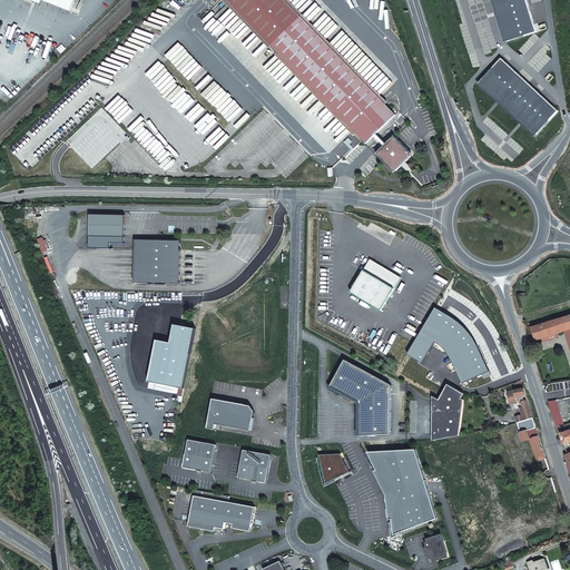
[(35,0),(39,1),(39,0),(46,0),(69,9),(72,0),(35,0)]
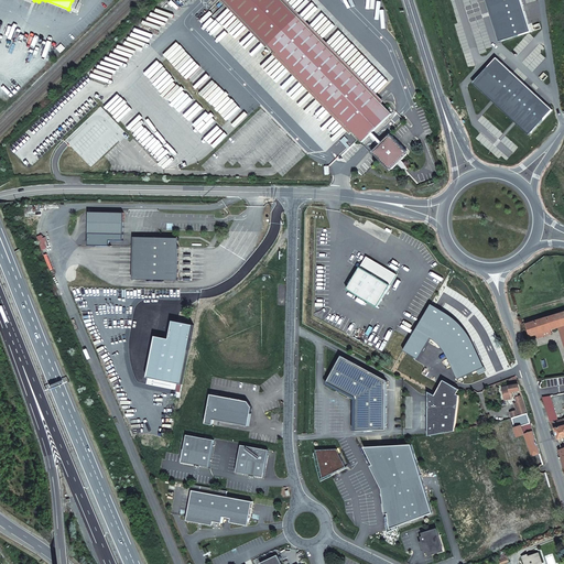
[(259,49),(296,10),(286,0),(214,0),(213,1),(259,49)]
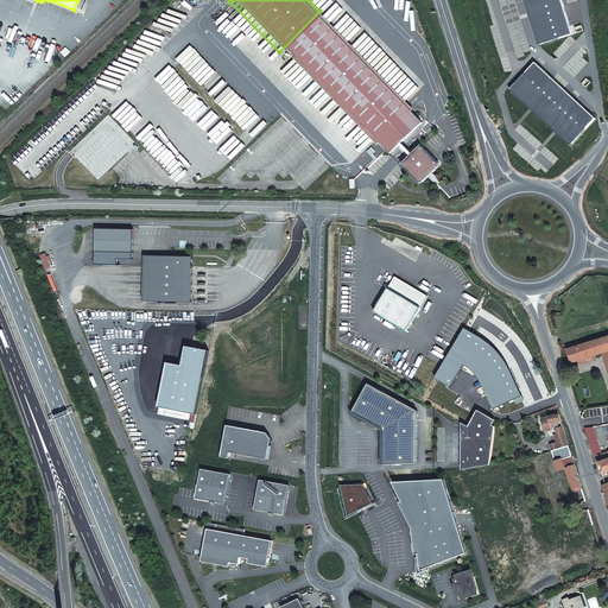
[(526,0),(524,0),(538,45),(540,44),(526,0)]
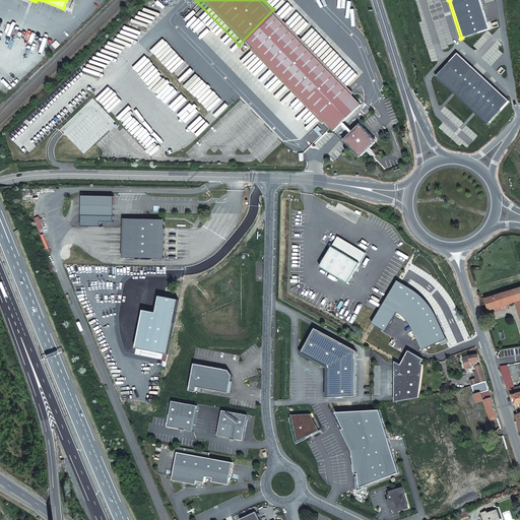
[(480,0),(450,0),(462,38),(490,29),(480,0)]
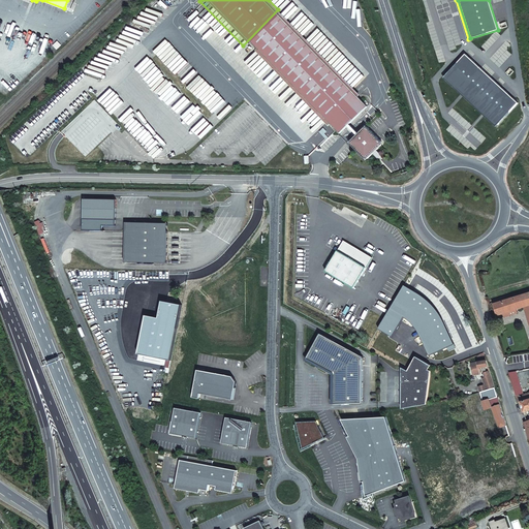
[(278,9),(243,45),(333,133),(348,118),(351,116),(368,98),(278,9)]
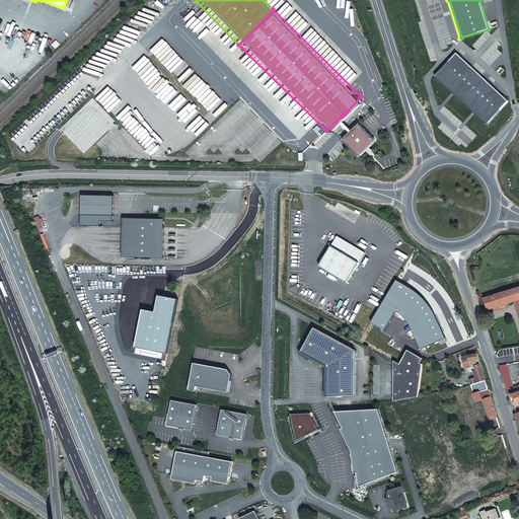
[(457,53),(437,75),(489,123),(509,101),(457,53)]
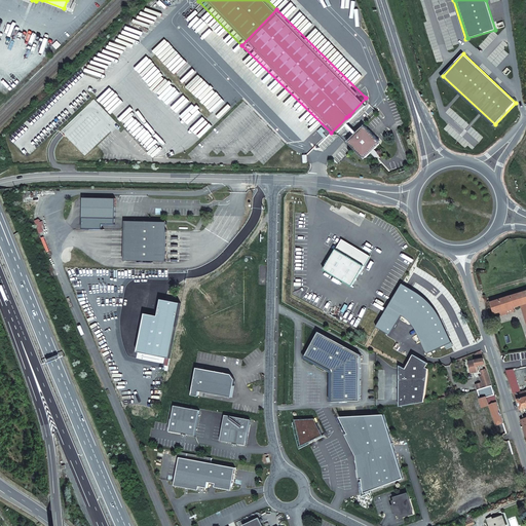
[(443,76),(442,77),(493,126),(495,124),(443,76)]
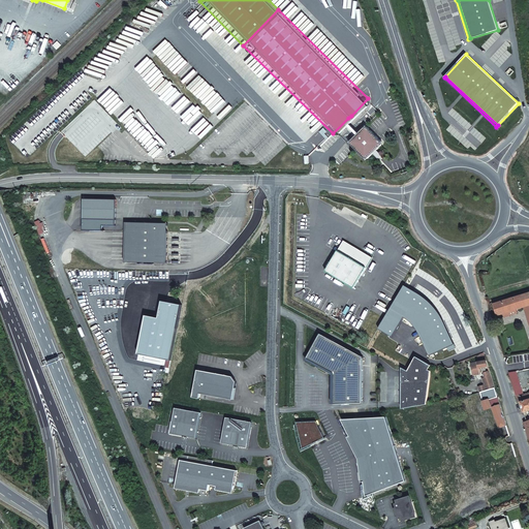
[(351,116),(348,118),(358,127),(361,125),(351,116)]
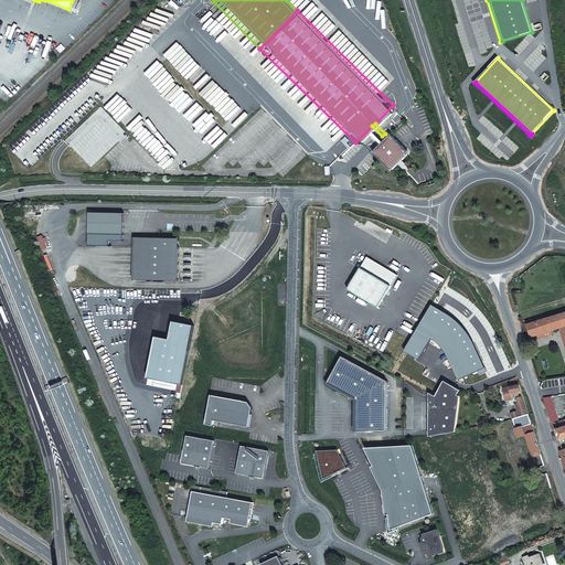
[(385,134),(382,136),(375,142),(376,150),(387,160),(394,161),(400,156),(397,153),(402,150),(404,151),(407,148),(407,141),(394,128),(388,129),(385,134)]
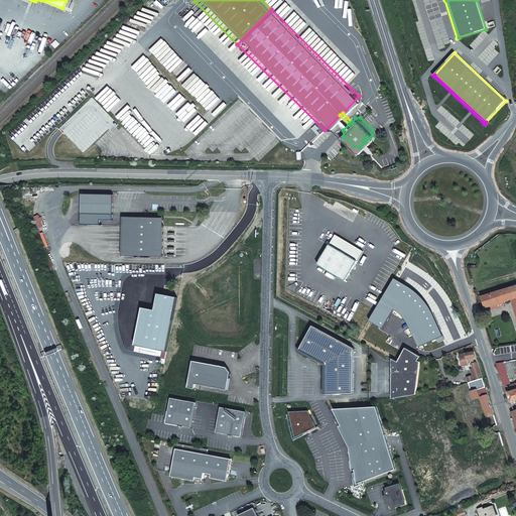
[(114,196),(83,195),(82,226),(101,226),(101,221),(114,221),(114,196)]
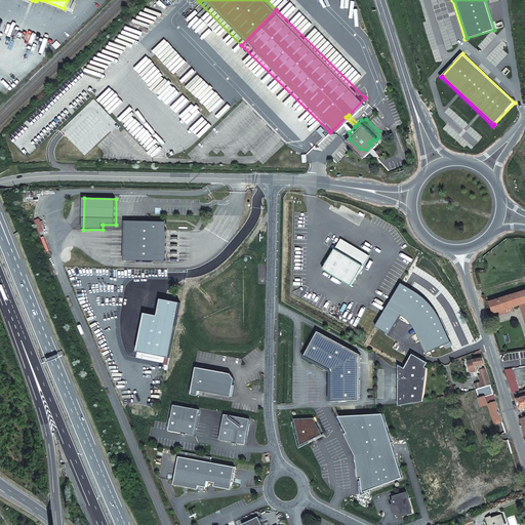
[(28,218),(33,231),(37,229),(36,227),(34,223),(36,221),(35,218),(33,219),(32,216),(28,218)]
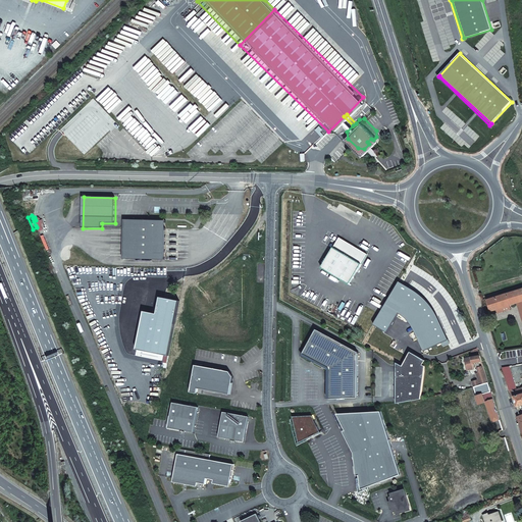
[(125,220),(124,259),(166,260),(167,221),(125,220)]
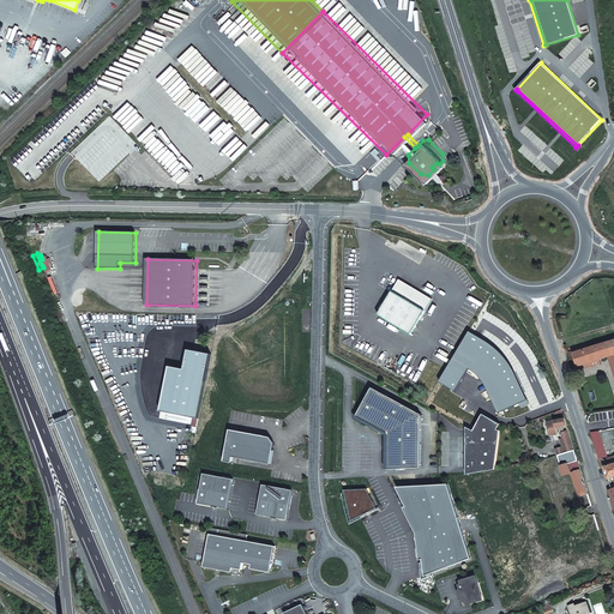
[(433,300),(399,280),(378,314),(411,335),(433,300)]
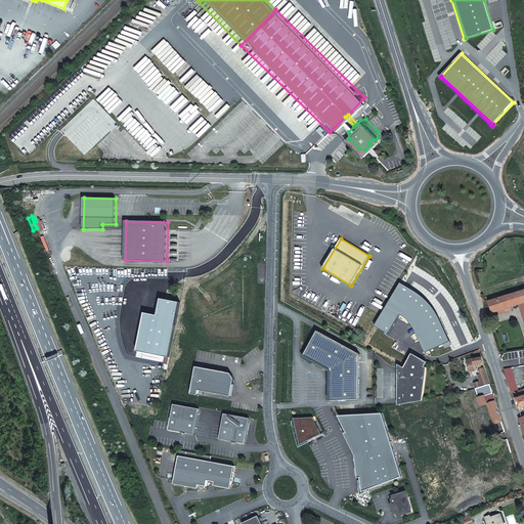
[(523,289),(489,301),(493,313),(519,305),(523,303),(523,289)]
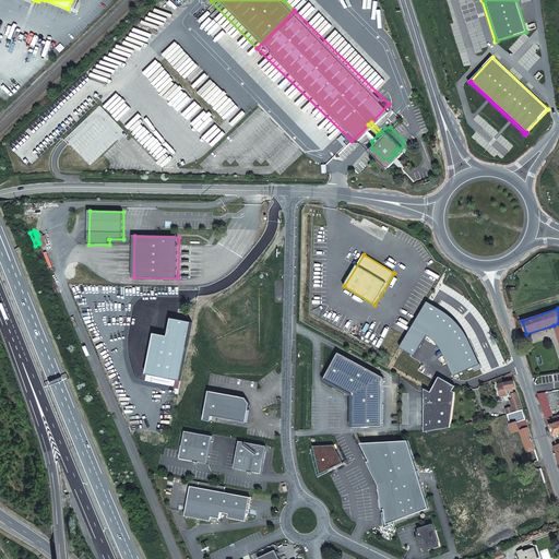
[(353,394),(353,428),(383,426),(383,377),(339,353),(324,379),(353,394)]
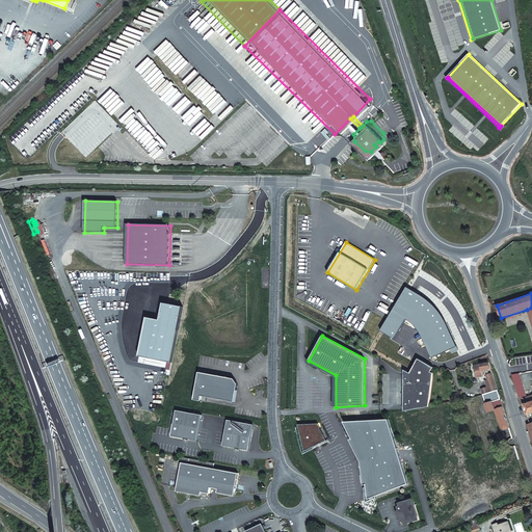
[(404,370),(403,411),(423,407),(428,406),(433,374),(430,372),(434,366),(419,357),(410,373),(404,370)]
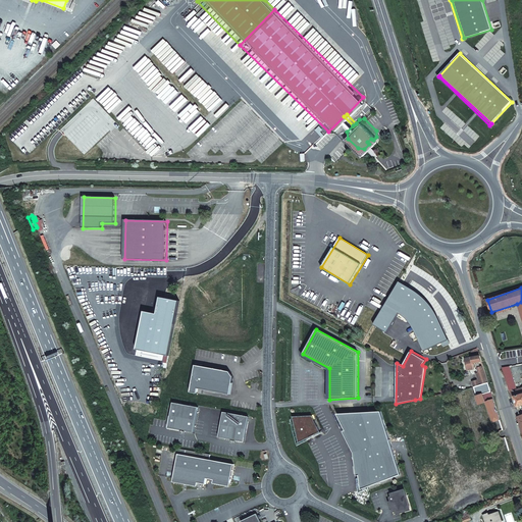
[(482,362),(480,356),(465,358),(467,371),(474,369),(473,364),(482,362)]
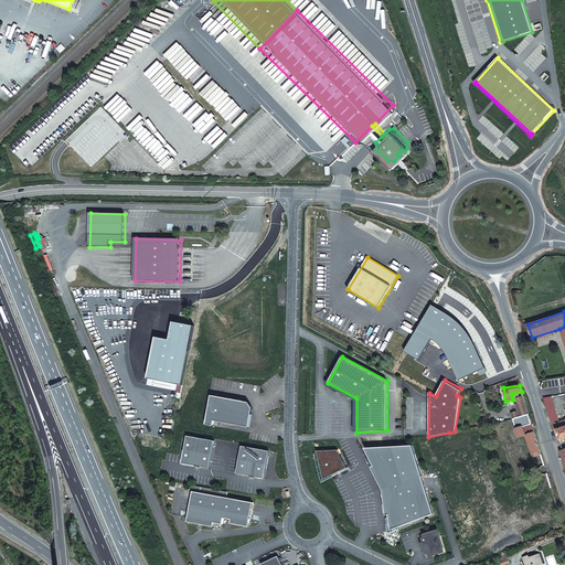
[(246,402),(209,394),(203,423),(210,425),(211,419),(247,426),(251,407),(246,402)]
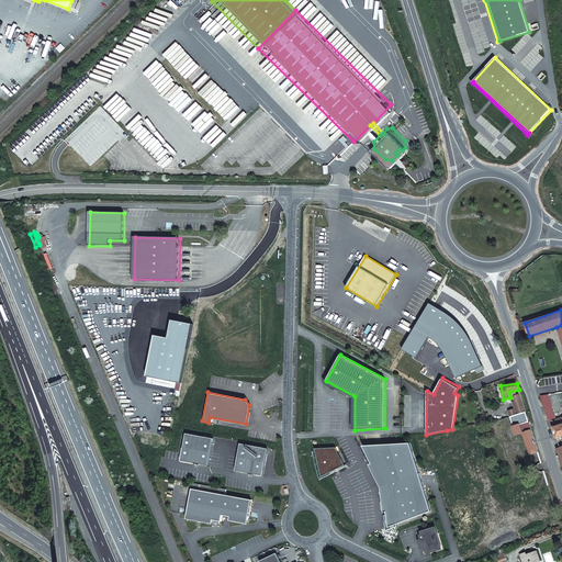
[(526,413),(520,394),(515,395),(517,403),(514,404),(516,411),(509,413),(510,416),(526,413)]
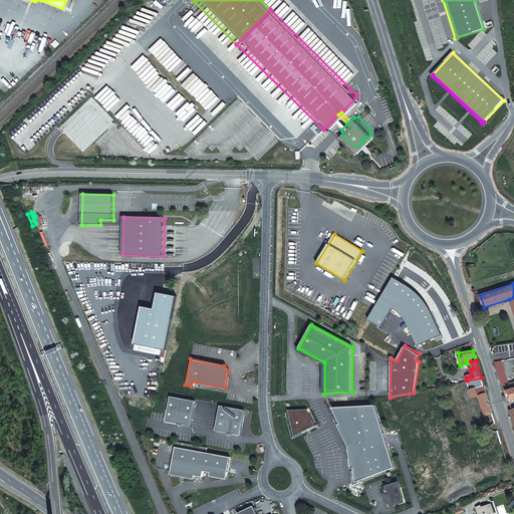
[(481,377),(467,380),(472,399),(478,397),(480,404),(482,403),(483,408),(482,408),(485,417),(493,415),(481,377)]
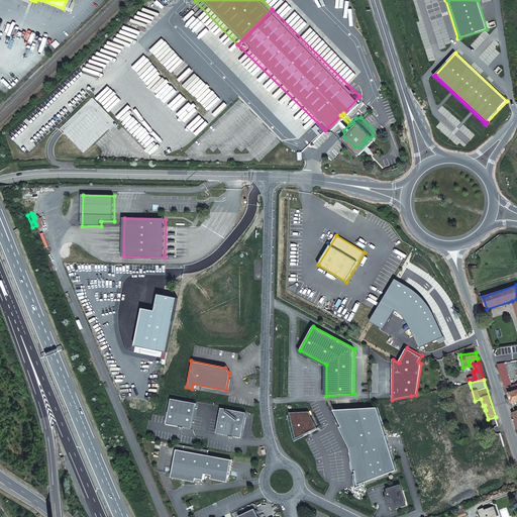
[(505,380),(503,381),(504,386),(507,394),(509,393),(513,403),(516,402),(516,404),(516,403),(516,385),(508,387),(505,380)]
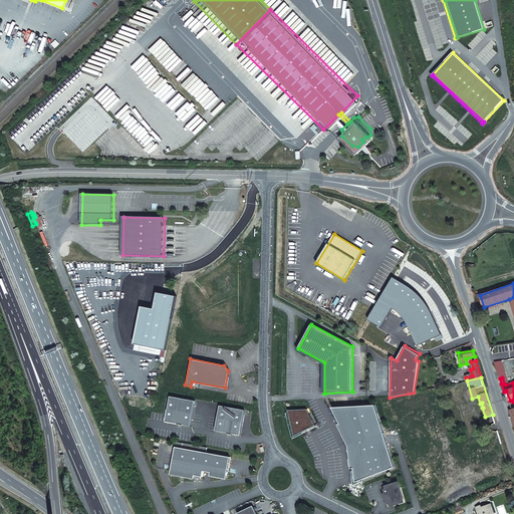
[(193,400),(168,395),(163,420),(189,425),(193,400)]
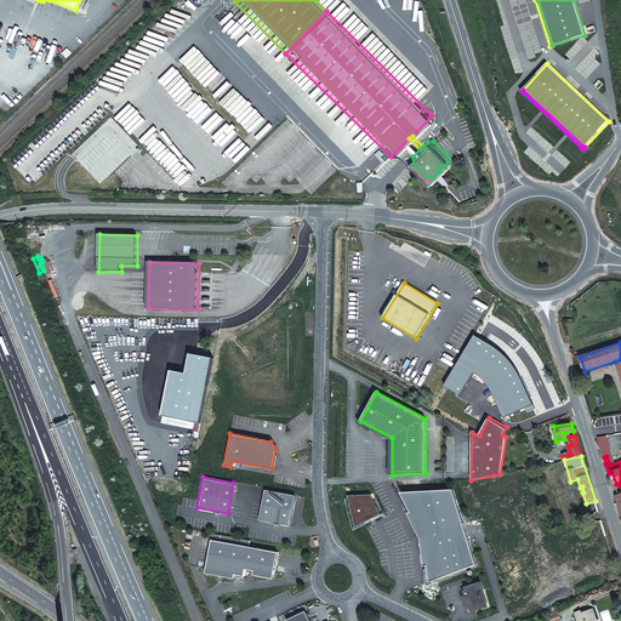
[(294,495),(265,489),(258,519),(289,524),(294,495)]
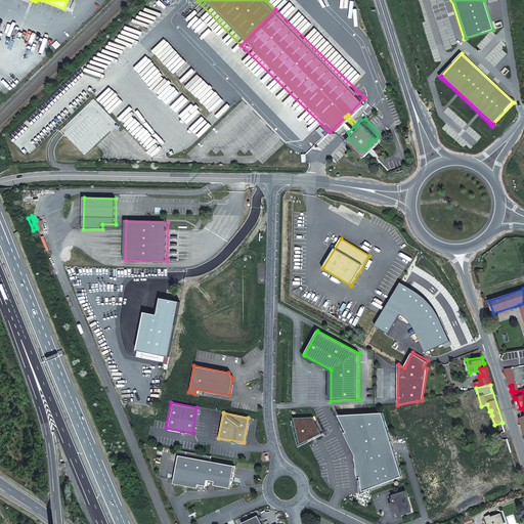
[(339,415),(348,432),(358,453),(392,443),(384,412),(339,415)]
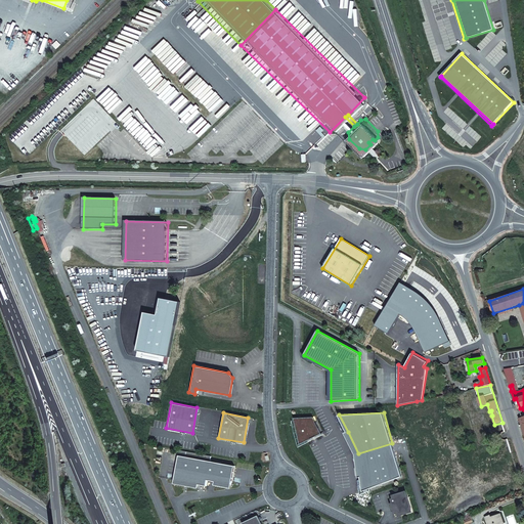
[(314,418),(295,419),(301,445),(322,434),(314,418)]
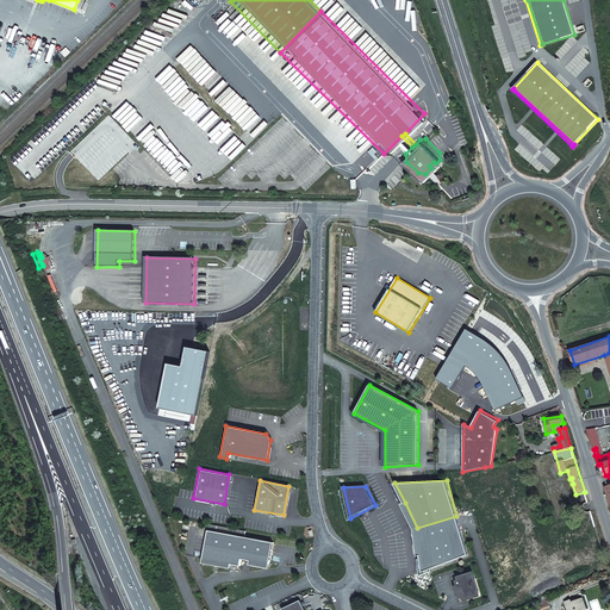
[(417,528),(405,503),(402,504),(415,529),(417,528)]
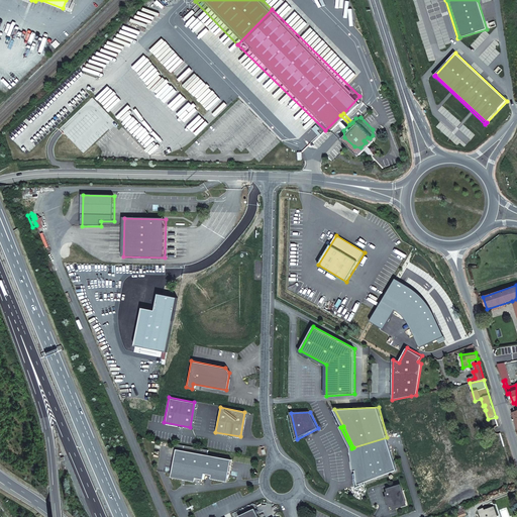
[(387,437),(353,447),(356,471),(358,485),(397,471),(387,437)]
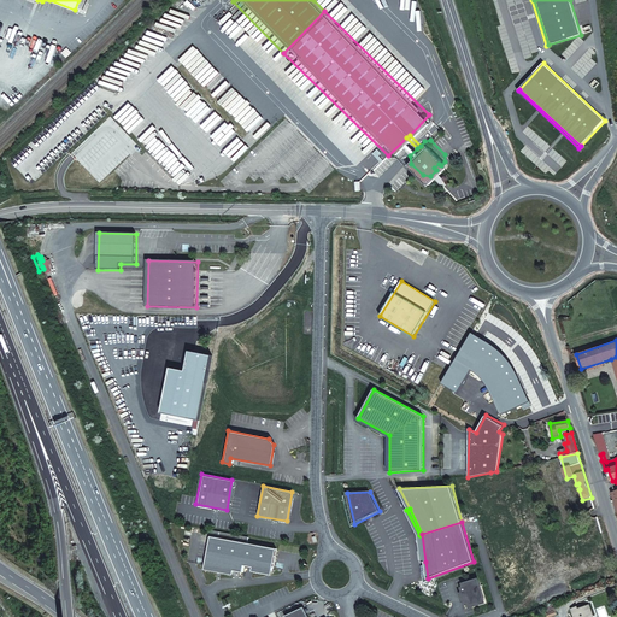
[(209,535),(204,564),(231,569),(241,571),(242,564),(252,566),(270,569),(275,547),(209,535)]
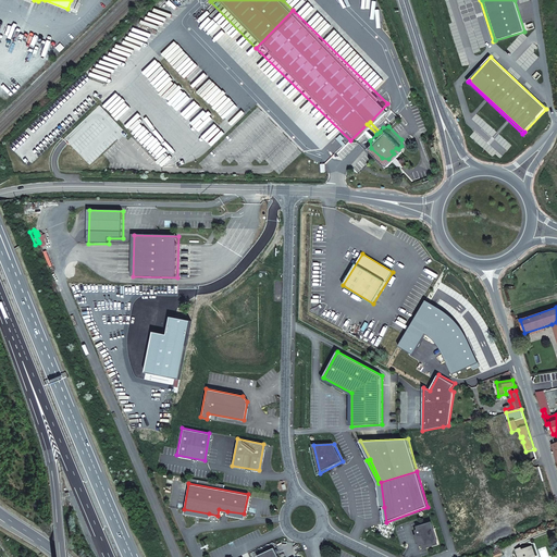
[(419,539),(421,546),(425,545),(426,548),(436,545),(434,540),(436,540),(433,528),(431,529),(430,523),(419,527),(420,530),(416,531),(418,534),(415,535),(416,540),(419,539)]
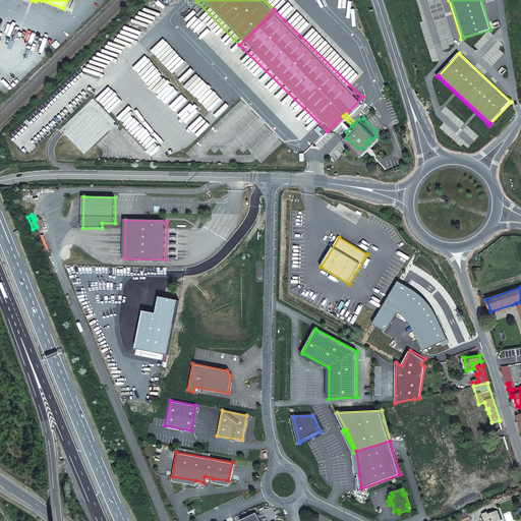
[(497,520),(500,520),(497,511),(488,514),(487,512),(482,514),(483,520),(497,520)]
